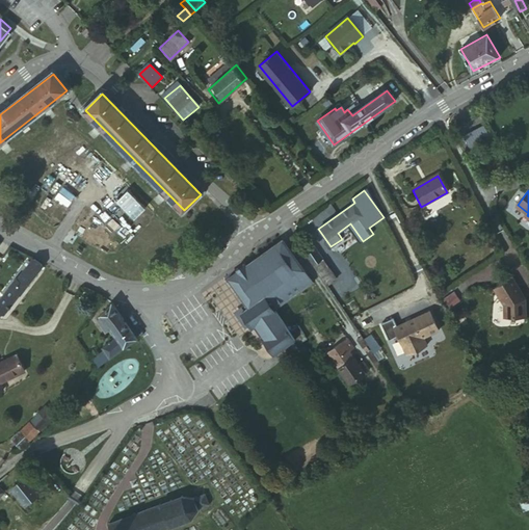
[(278,358),(297,344),(275,310),(312,284),(283,240),(246,266),(245,265),(237,270),(239,272),(230,277),(246,301),(250,309),(244,314),(253,326),(255,329),(260,326),(268,340),(266,341),(278,358)]
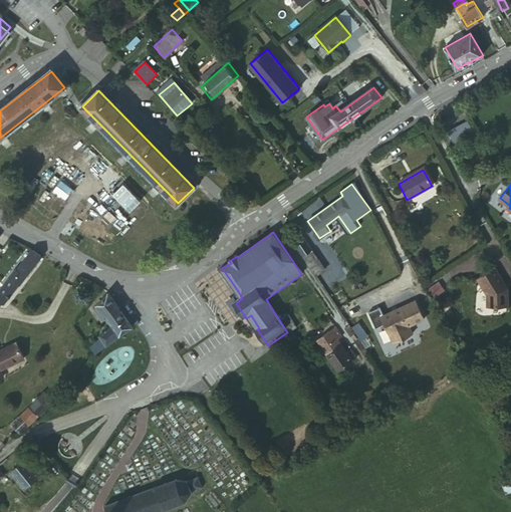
[(301,235),(292,242),(309,268),(314,275),(324,268),(301,235)]
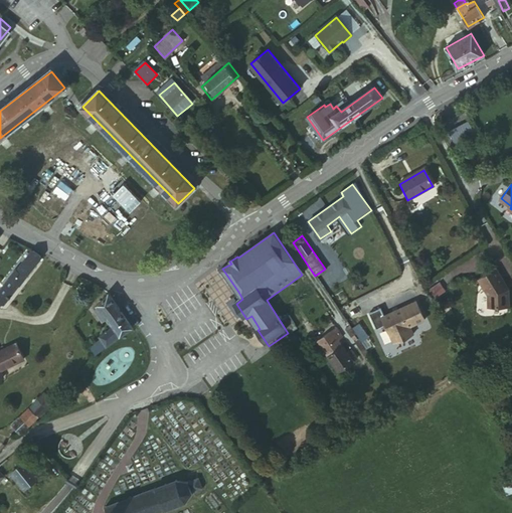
[(16,268),(0,289),(0,302),(4,305),(41,255),(31,250),(18,269),(16,268)]
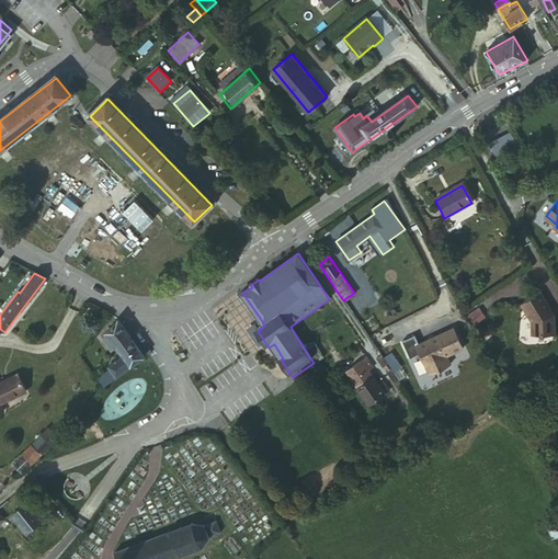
[(533,322),(533,334),(557,334),(556,316),(543,293),(523,305),(533,322)]
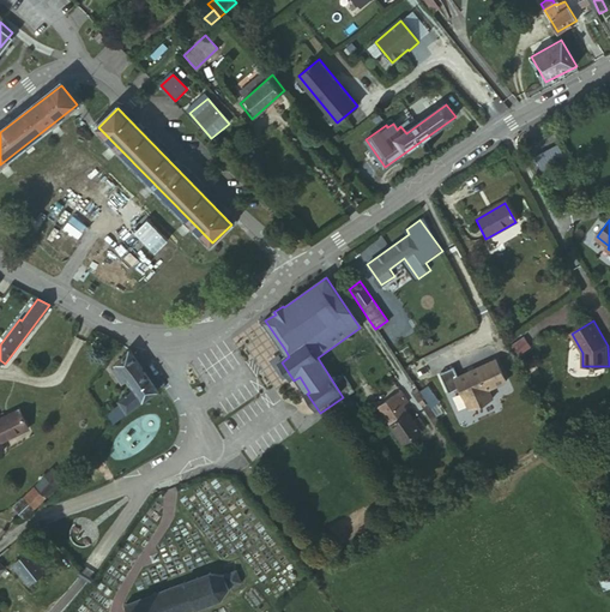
[(144,401),(158,391),(131,348),(118,363),(138,391),(144,401)]
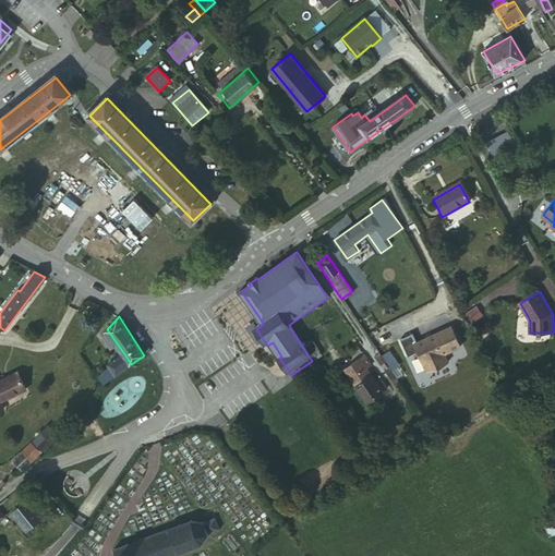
[(260,346),(265,342),(256,329),(263,324),(258,316),(246,326),(260,346)]
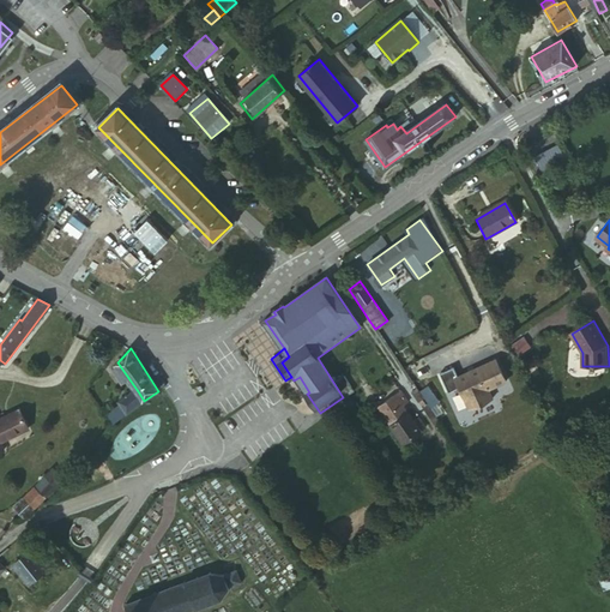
[(450,367),(435,373),(444,393),(454,388),(464,409),(488,400),(484,390),(502,383),(493,360),(454,377),(450,367)]
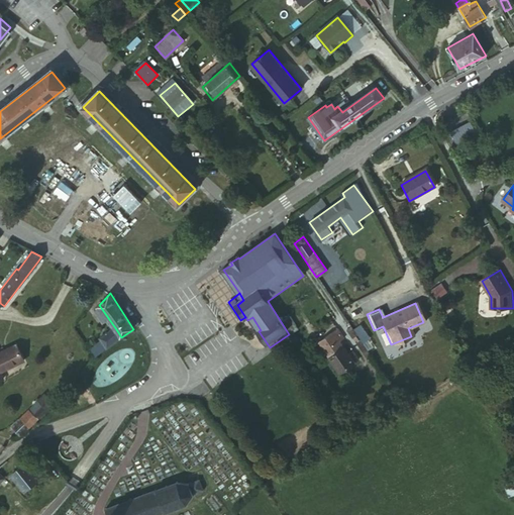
[(293,335),(300,330),(291,316),(284,321),(293,335)]
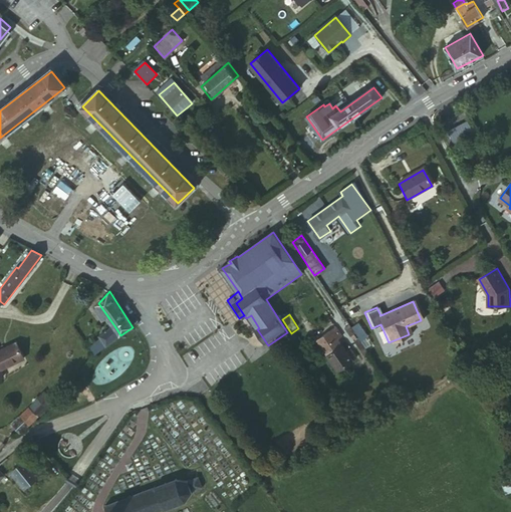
[(342,328),(350,341),(355,337),(350,329),(346,324),(342,328)]
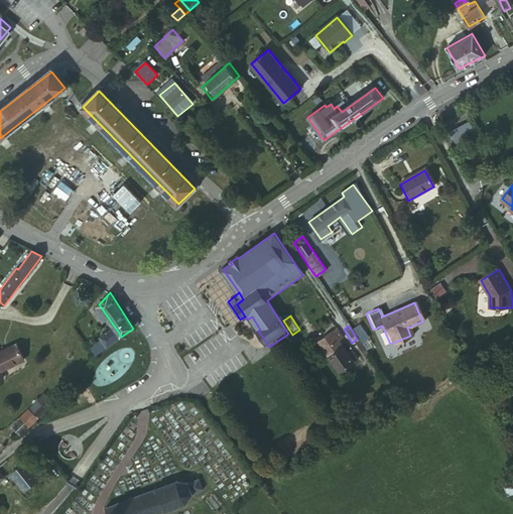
[(359,327),(352,331),(357,339),(359,342),(366,337),(359,327)]
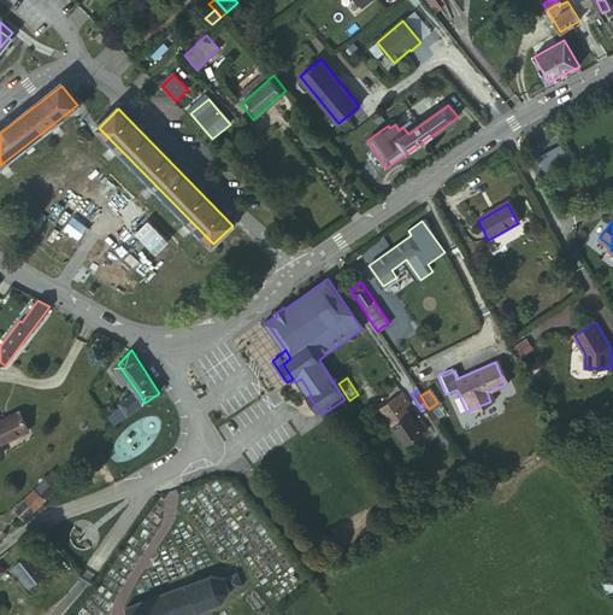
[(139,393),(123,405),(129,415),(145,403),(139,393)]
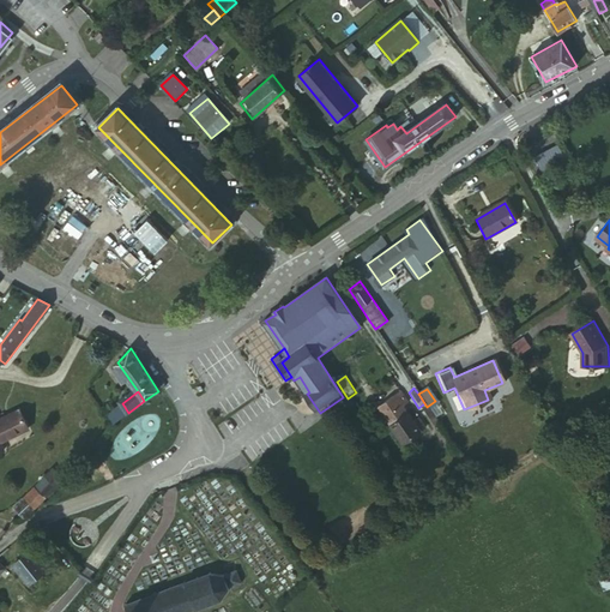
[(378,408),(390,426),(408,415),(402,407),(406,403),(399,393),(378,408)]
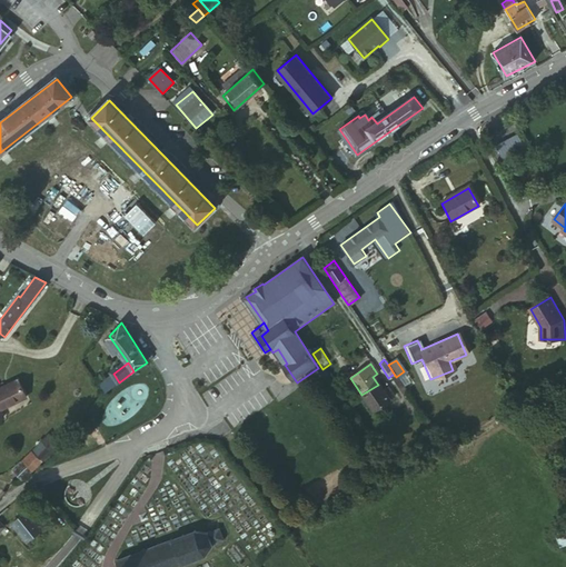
[(7,379),(0,383),(0,409),(5,408),(2,404),(30,391),(22,374),(7,379)]
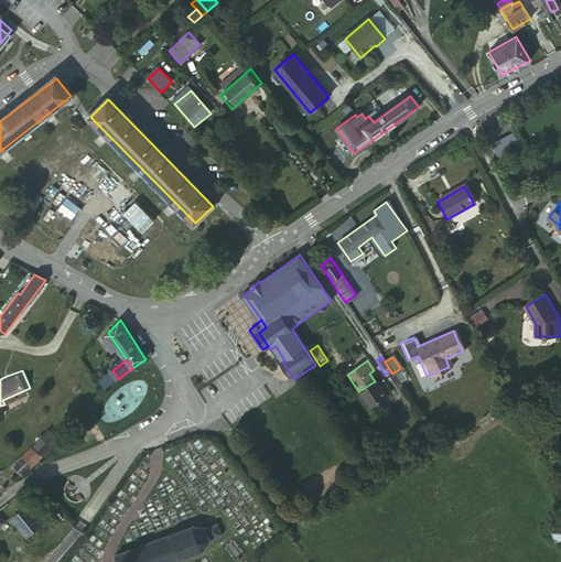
[(98,380),(107,389),(118,379),(112,370),(98,380)]
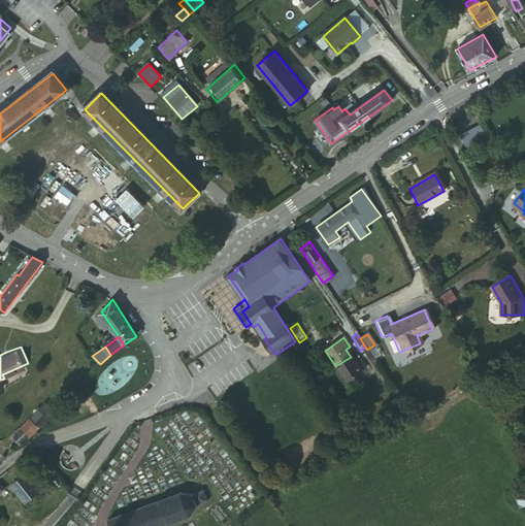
[(370,366),(376,362),(367,350),(365,347),(360,351),(370,366)]
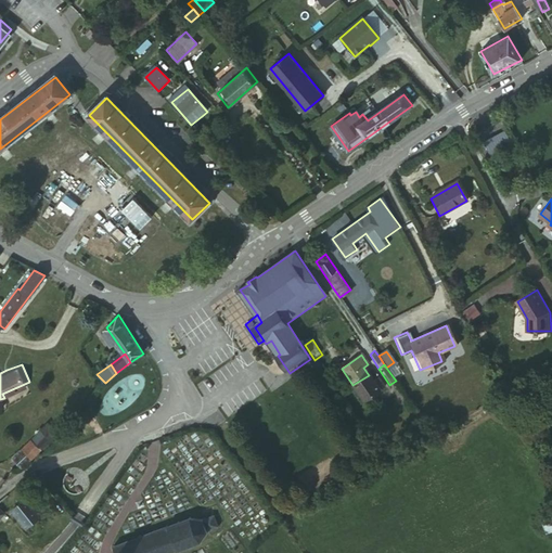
[(369,375),(352,385),(364,402),(385,388),(377,378),(373,383),(369,375)]
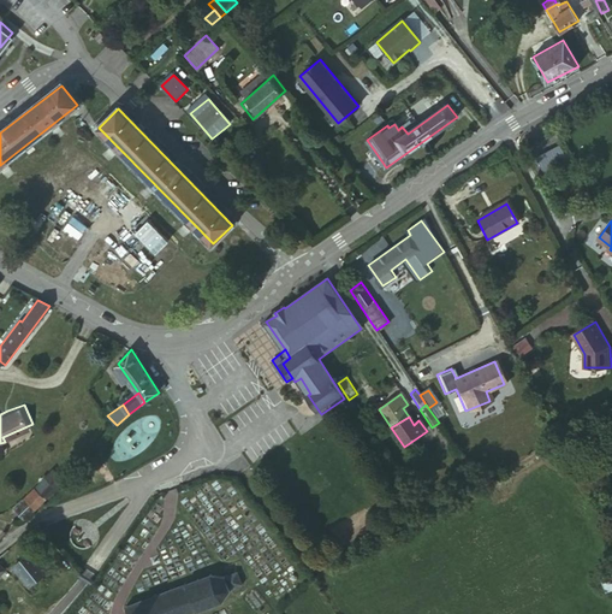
[(35,488),(45,497),(66,476),(57,467),(35,488)]
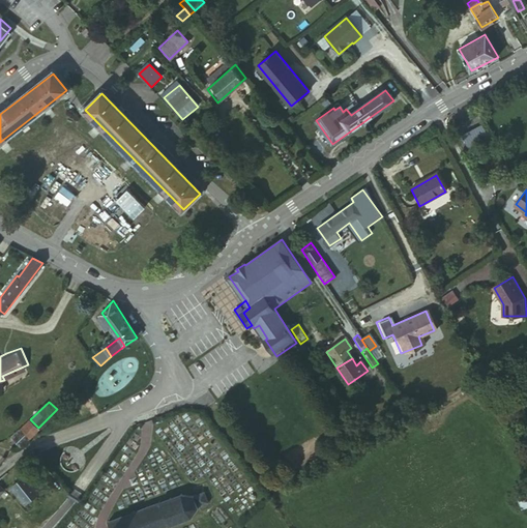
[(22,444),(38,428),(30,419),(15,437),(22,444)]
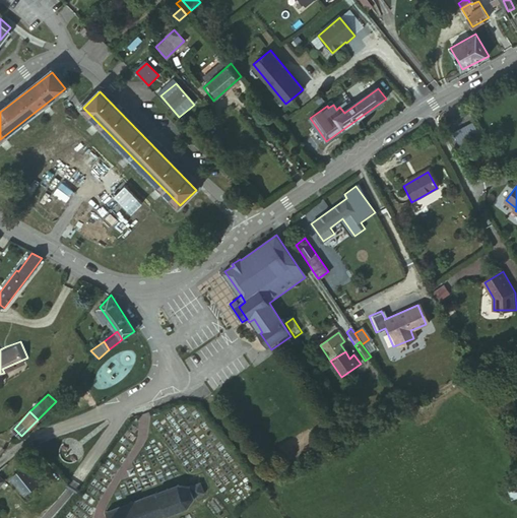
[(29,493),(44,482),(30,466),(16,477),(29,493)]
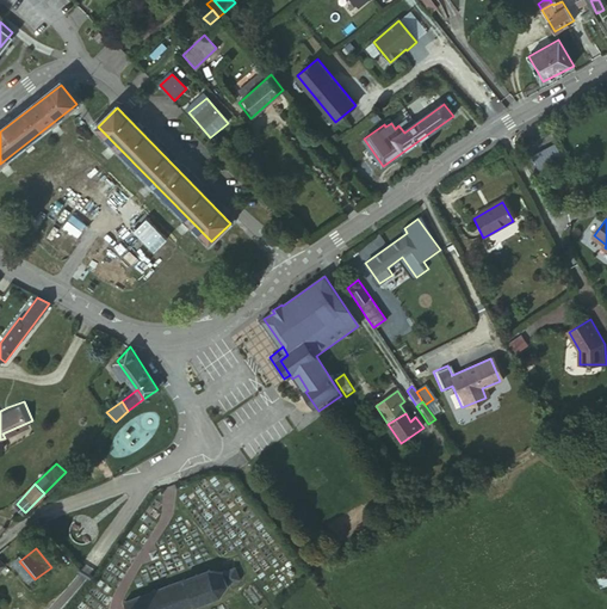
[(231,589),(240,585),(235,573),(227,576),(224,573),(221,574),(222,577),(212,576),(211,571),(208,573),(209,576),(187,584),(187,580),(184,582),(185,585),(173,588),(173,585),(168,586),(169,589),(158,594),(156,590),(152,592),(152,595),(142,598),(141,596),(136,597),(137,601),(128,603),(127,601),(123,602),(124,608),(190,608),(192,608),(197,608),(197,607),(216,600),(217,603),(221,602),(220,600),(225,592),(227,591),(228,592),(231,591),(231,589)]
